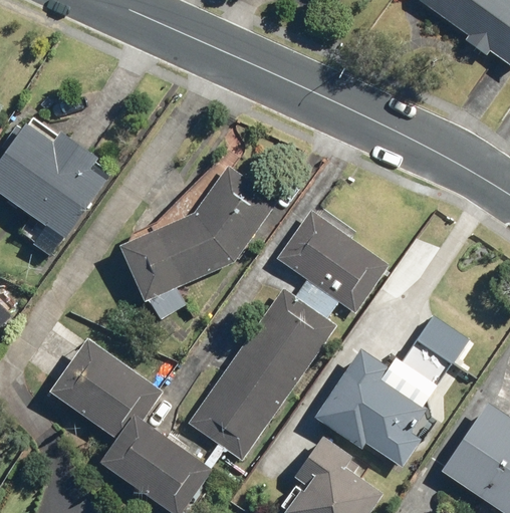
[(417,0),(509,64),(509,0),(417,0)]
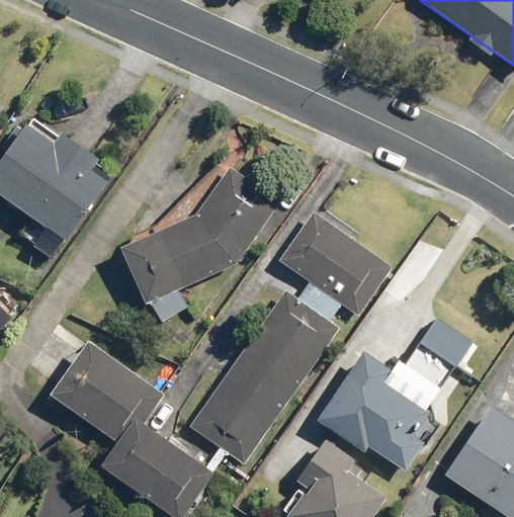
[(33,116),(24,130),(15,123),(0,146),(0,148),(7,153),(0,163),(0,194),(65,241),(109,179),(95,170),(100,163),(33,116)]
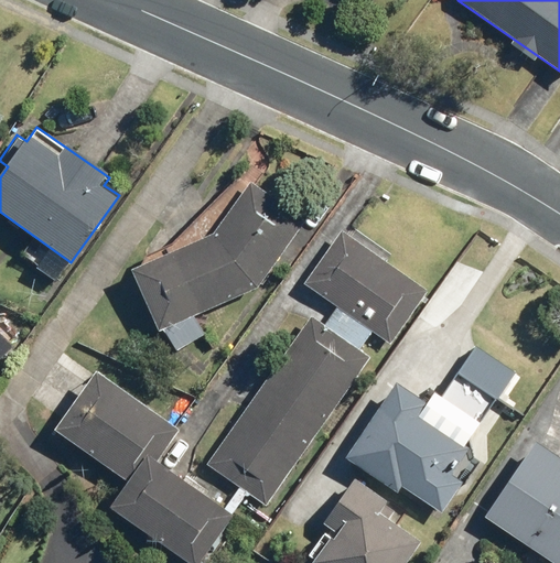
[(157,332),(162,329),(178,349),(204,334),(193,315),(257,288),(304,220),(251,183),(214,235),(131,271),(157,332)]
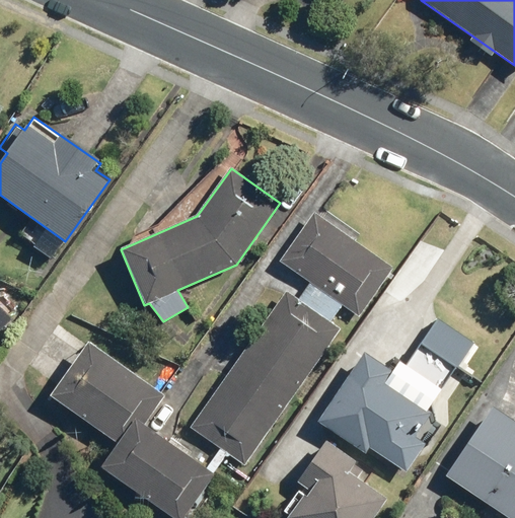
[(356,317),(389,269),(350,241),(355,233),(315,206),(277,261),(309,283),(297,300),(288,293),(192,429),(243,464),(340,328),(332,323),(343,308),(356,317)]
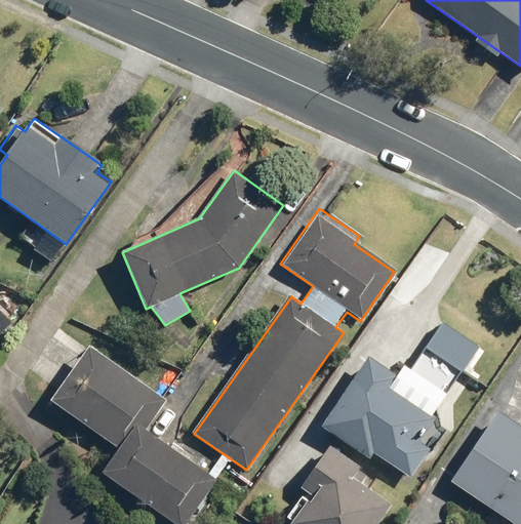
[(0,335),(14,322),(0,307),(0,335)]
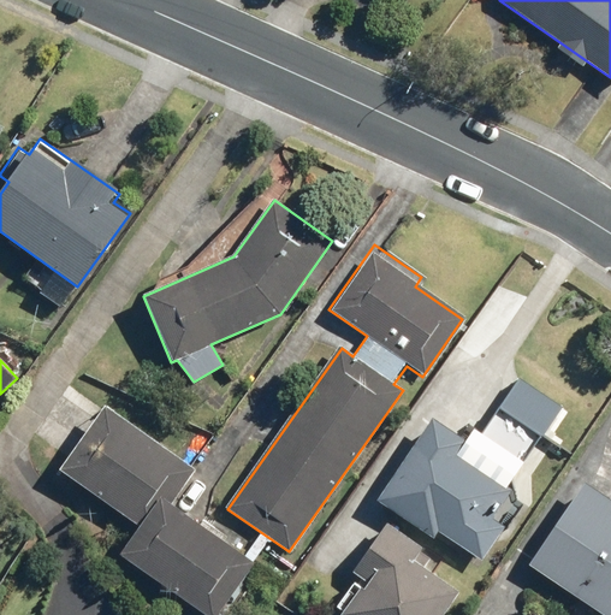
[(193,471),(105,404),(58,467),(138,527),(120,554),(209,614),(215,614),(253,562),(168,503),(193,471)]
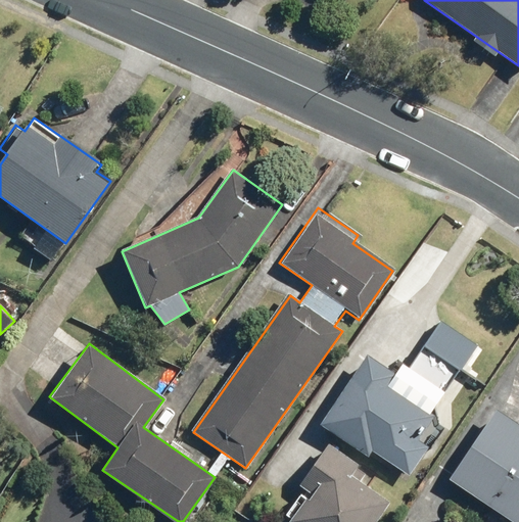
[(394,374),(367,354),(320,421),(408,483),(430,449),(417,440),(433,417),(430,414),(444,393),(402,364),(394,374)]
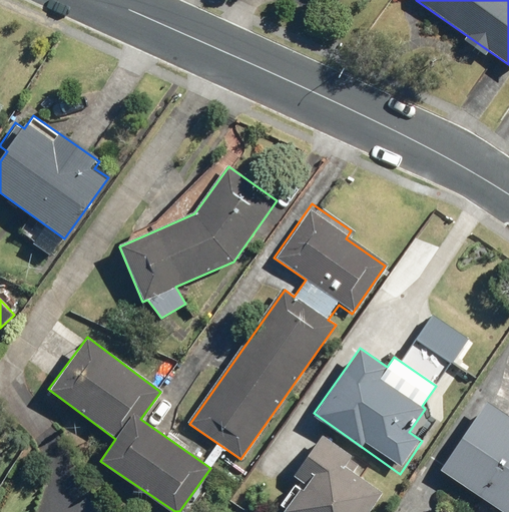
[(508,511),(508,417),(485,401),(440,468),(505,511),(508,511)]
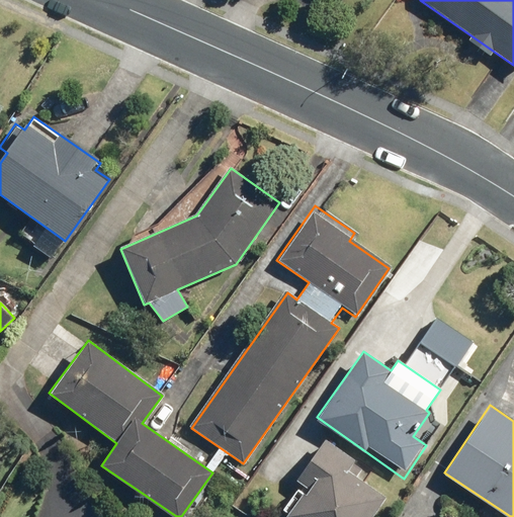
[(302,489),(283,516),(370,516),(384,497),(350,474),(360,459),(327,438),(296,486),(302,489)]
